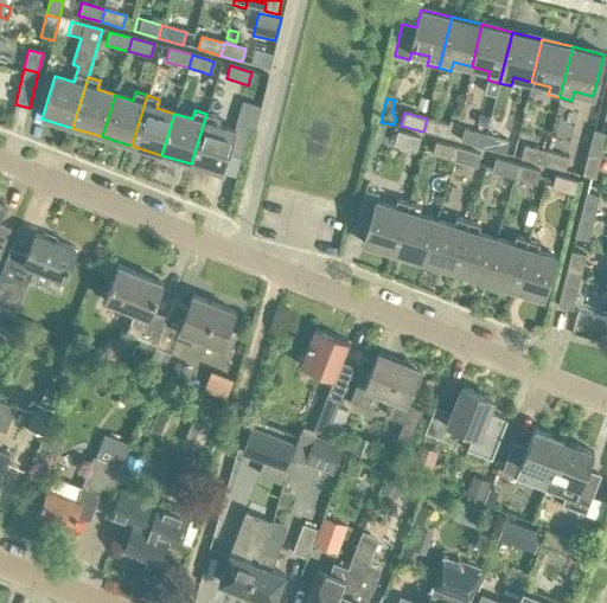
[(206,114),(191,164),(222,173),(227,155),(241,159),(250,129),(236,124),(234,132),(216,126),(218,117),(206,114)]
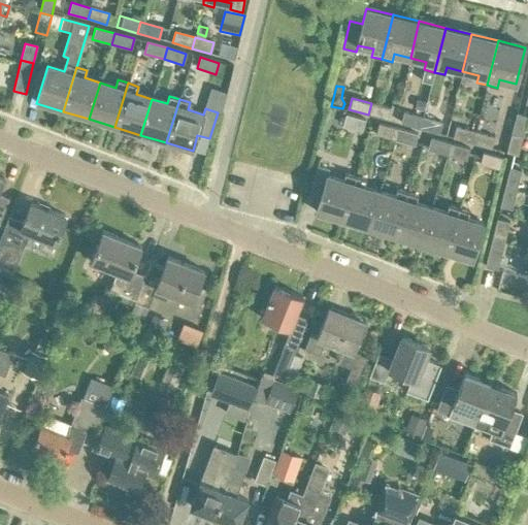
[(417,101),(415,109),(423,111),(425,103),(417,101)]
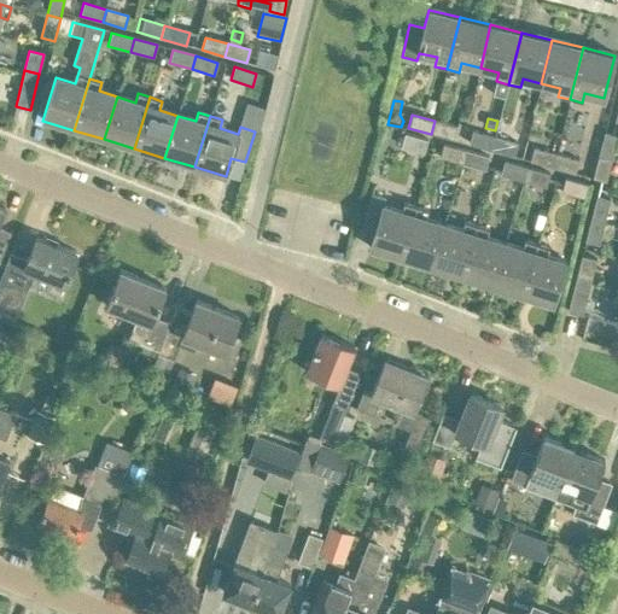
[(435,121),(431,134),(453,140),(456,127),(435,121)]
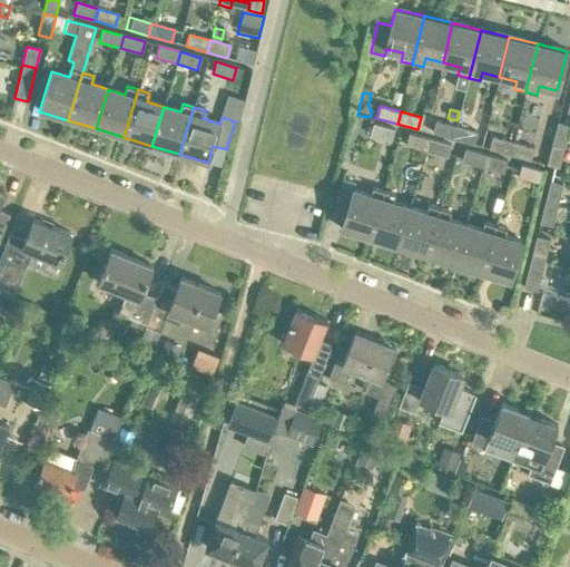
[(432,134),(453,139),(457,127),(435,121),(432,134)]
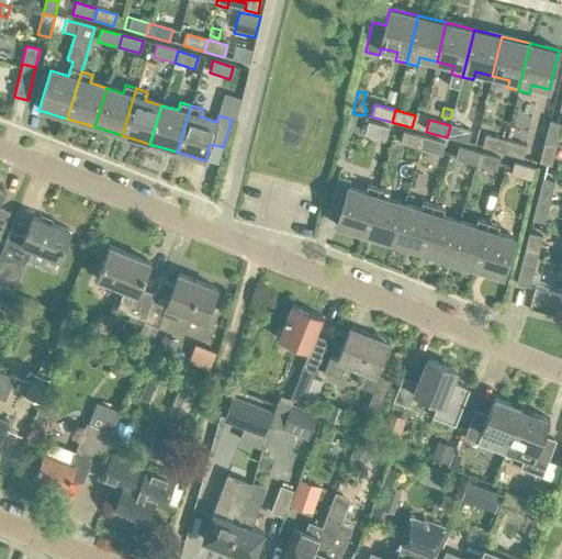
[(364,134),(385,141),(389,129),(368,122),(364,134)]
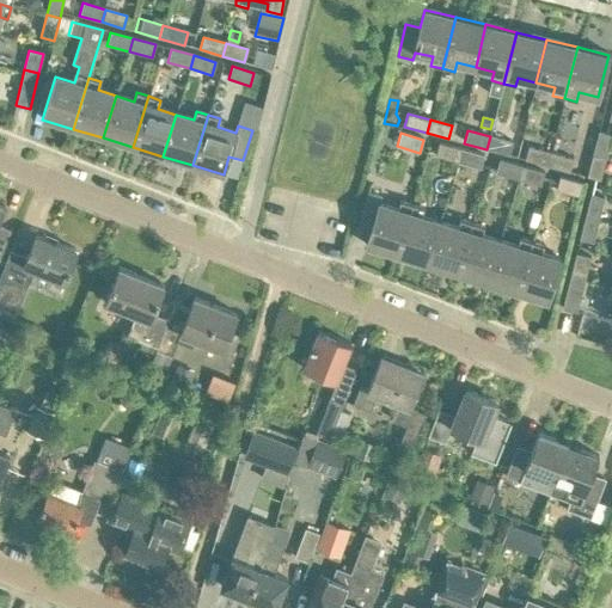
[(599,133),(593,154),(606,158),(611,135),(599,133)]
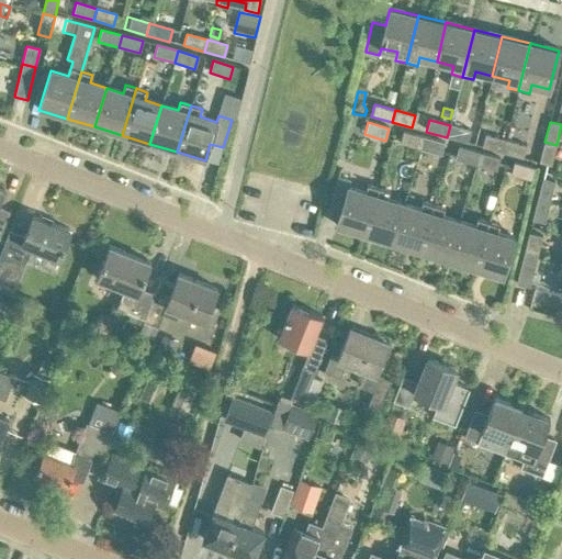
[(450,125),(447,137),(468,143),(471,132),(450,125)]
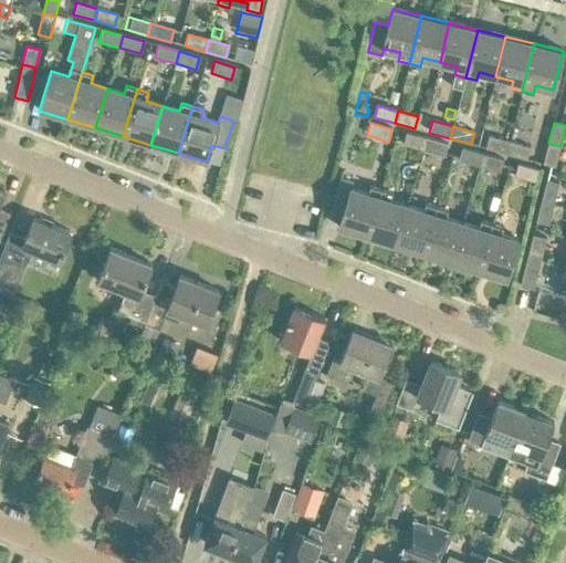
[(402,145),(423,150),(427,139),(406,133),(402,145)]
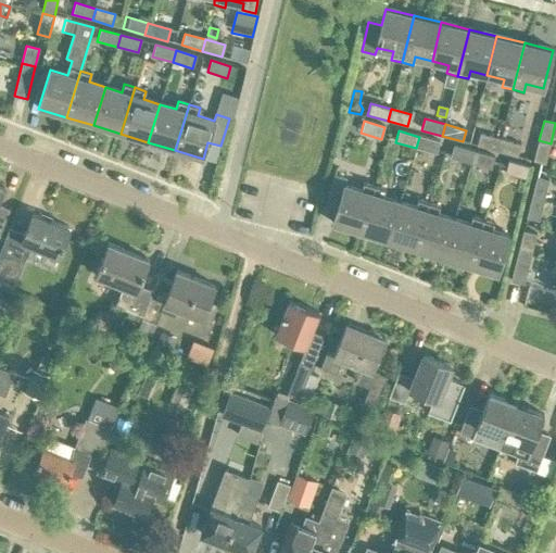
[(477,146),(497,151),(501,139),(480,134),(477,146)]
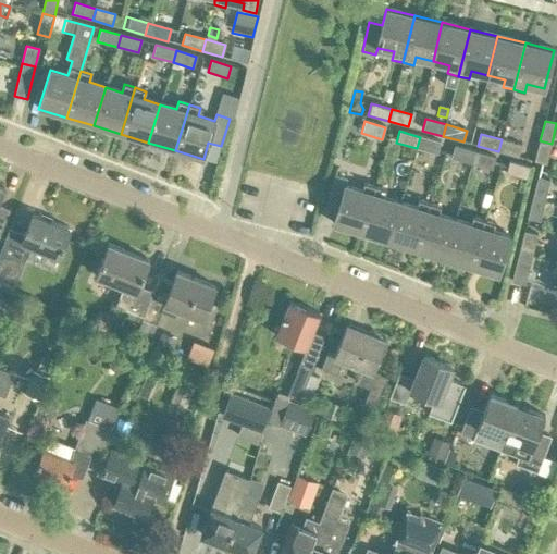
[(420,137),(417,148),(436,155),(440,143),(420,137)]
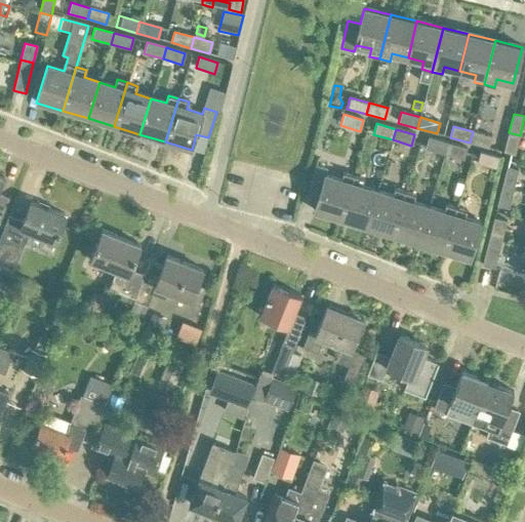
[(473,131),(470,143),(488,149),(491,137),(473,131)]
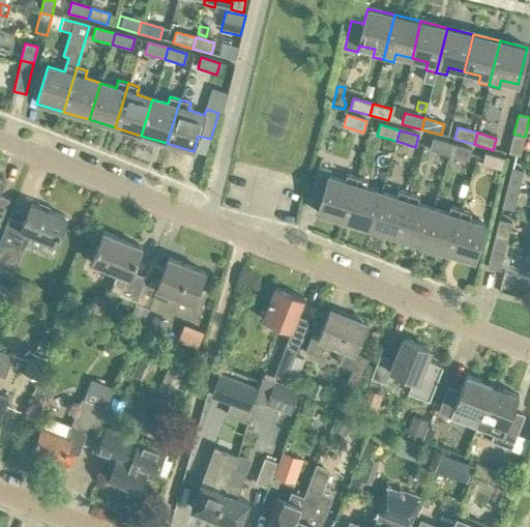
[(525,137),(513,134),(508,153),(520,156),(525,137)]
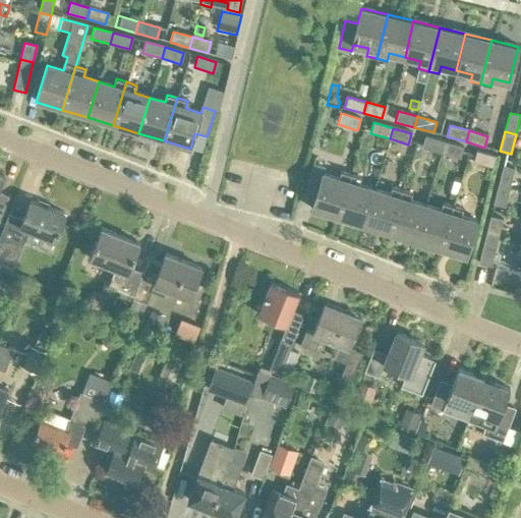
[(421,148),(441,154),(444,142),(424,136),(421,148)]
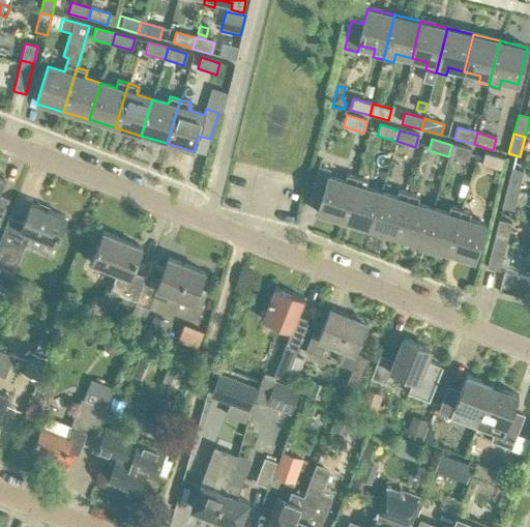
[(451,145),(448,156),(468,162),(471,150),(451,145)]
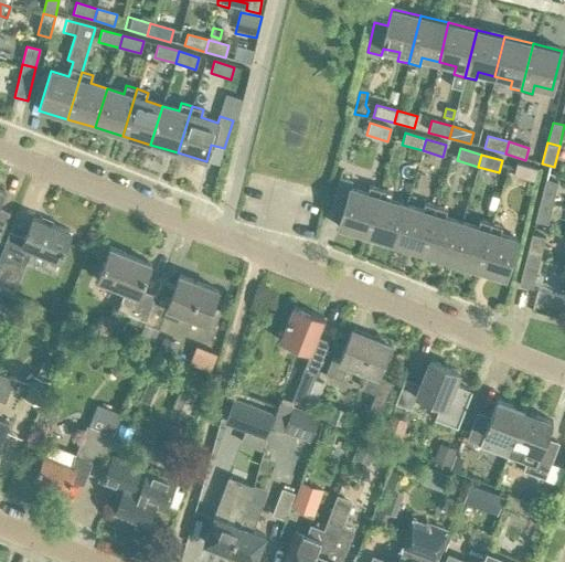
[(513,176),(534,182),(537,170),(516,165),(513,176)]
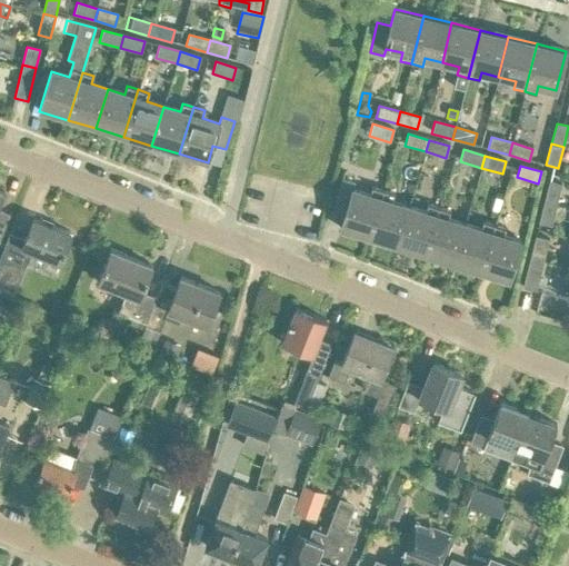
[(340,229),(368,238),(383,191),(372,188),(369,196),(352,190),(355,184),(341,179),(332,208),(346,212),(340,229)]
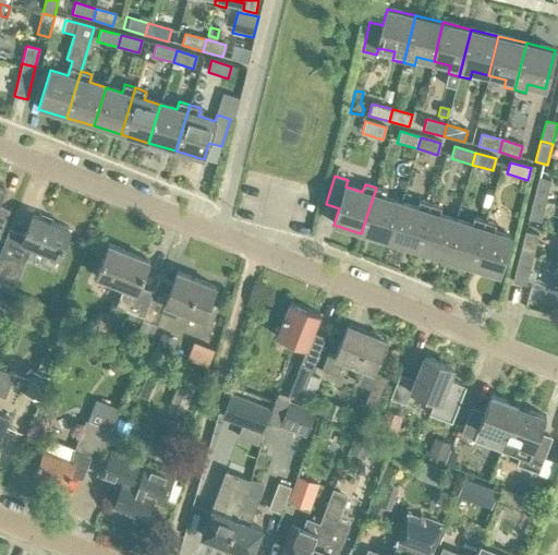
[(538,178),(533,198),(545,202),(550,181),(538,178)]
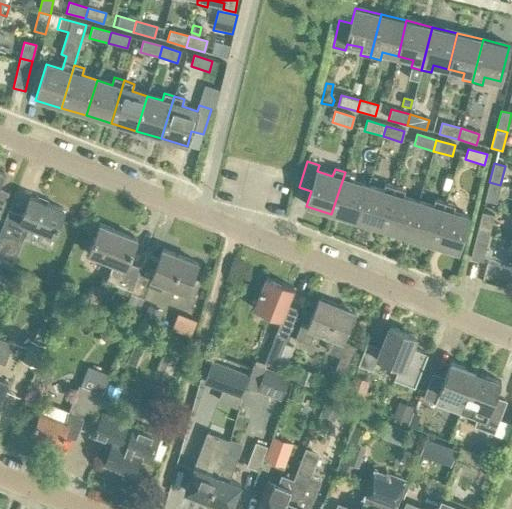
[(0,172),(0,216),(9,194),(0,190),(0,183),(4,174),(0,172)]
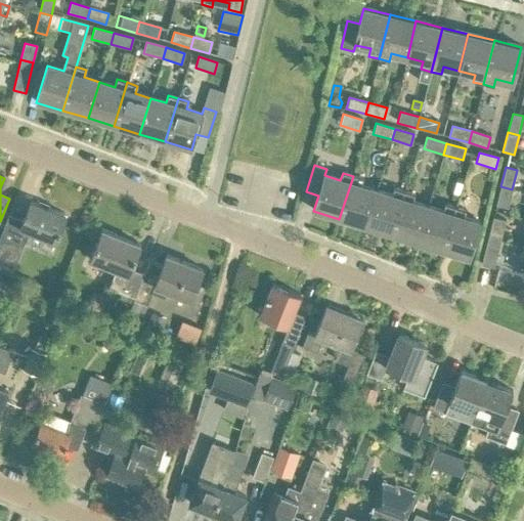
[(339,219),(364,227),(376,191),(360,186),(362,179),(353,176),(339,219)]
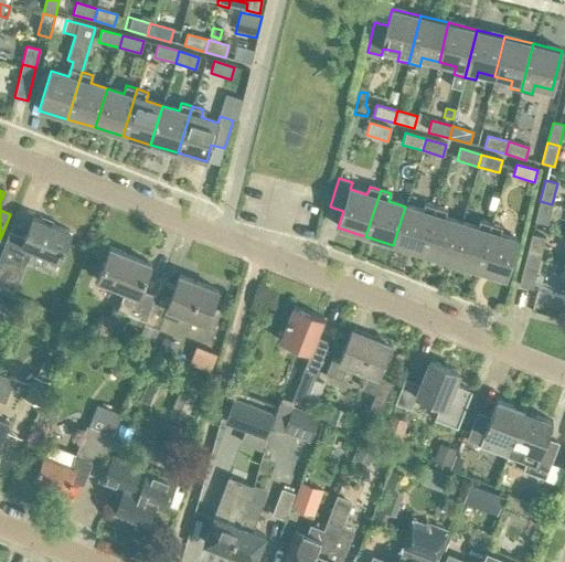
[(552,204),(540,201),(535,222),(547,225),(552,204)]
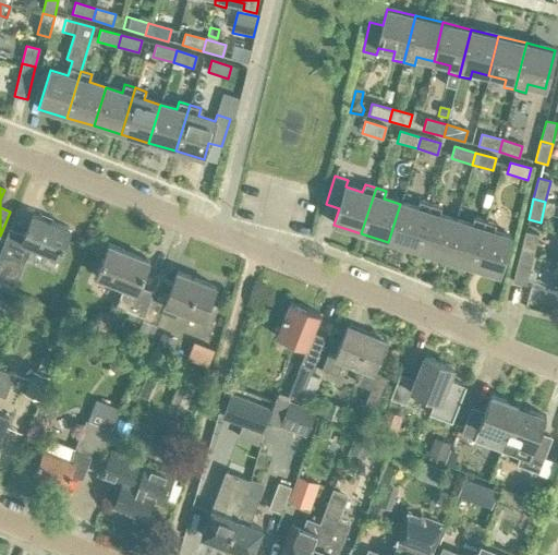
[(388,242),(415,251),(431,204),(420,201),(417,209),(400,204),(388,242)]
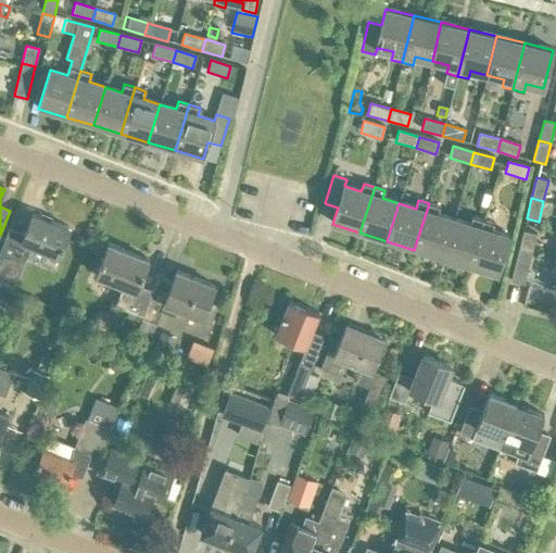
[(414,250),(441,258),(453,220),(437,215),(439,206),(429,203),(414,250)]
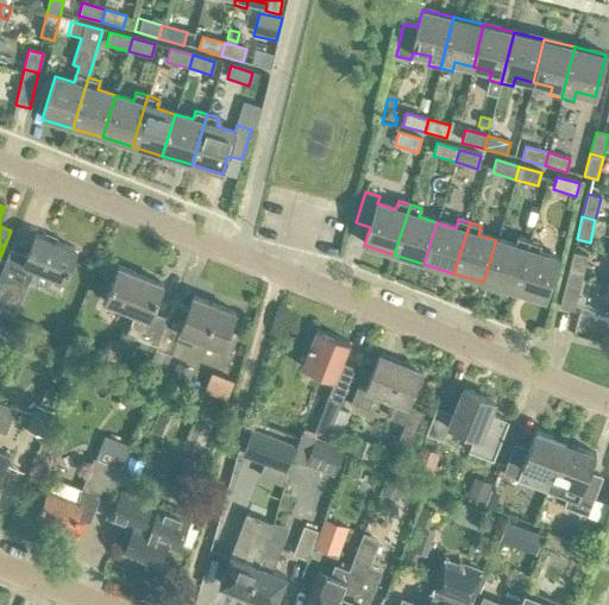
[(10,251),(0,276),(0,306),(16,313),(33,270),(64,282),(76,251),(36,234),(26,257),(10,251)]
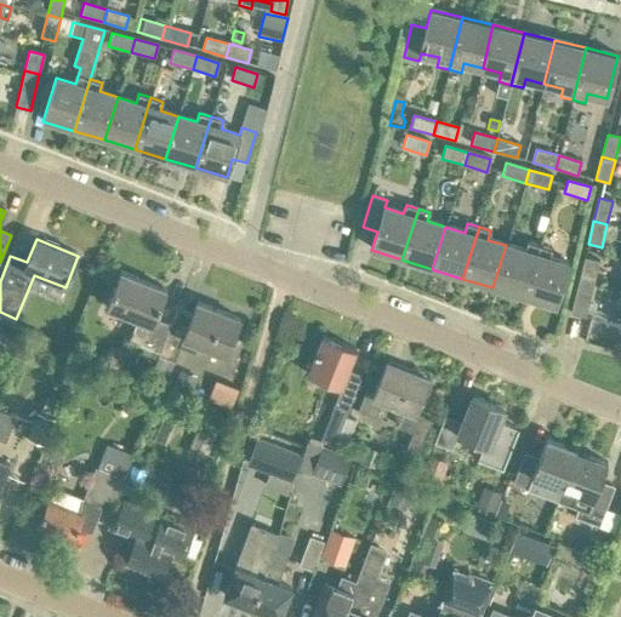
[(493,287),(523,297),(540,246),(528,243),(525,251),(506,245),(493,287)]
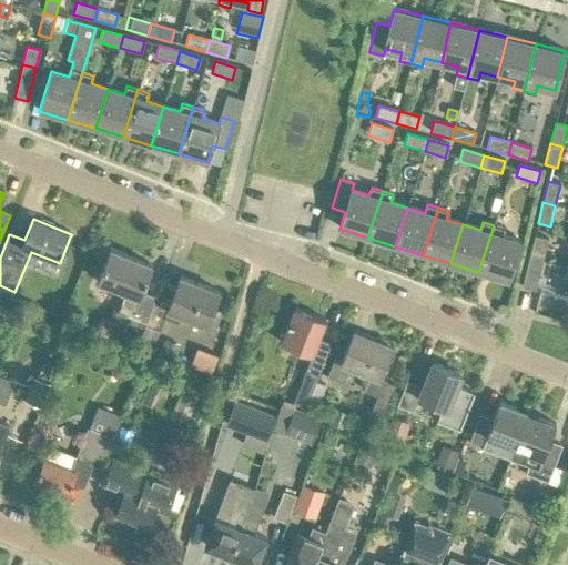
[(494,225),(478,272),(507,281),(519,242),(501,236),(504,229),(494,225)]
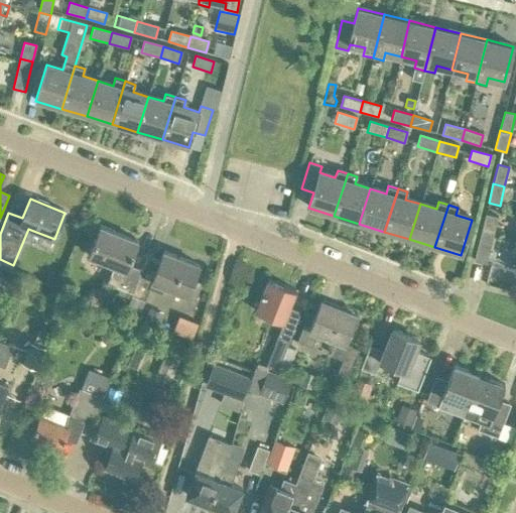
[(486,215),(482,231),(493,234),(497,218),(486,215)]
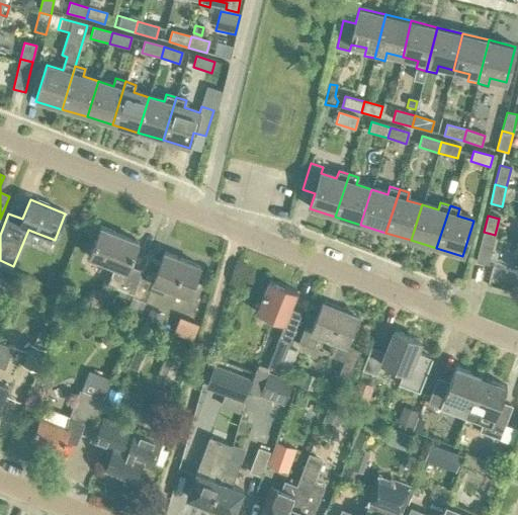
[(127,309),(128,310),(148,259),(143,271),(130,266),(139,242),(101,228),(89,256),(115,267),(108,284),(134,294),(127,309)]
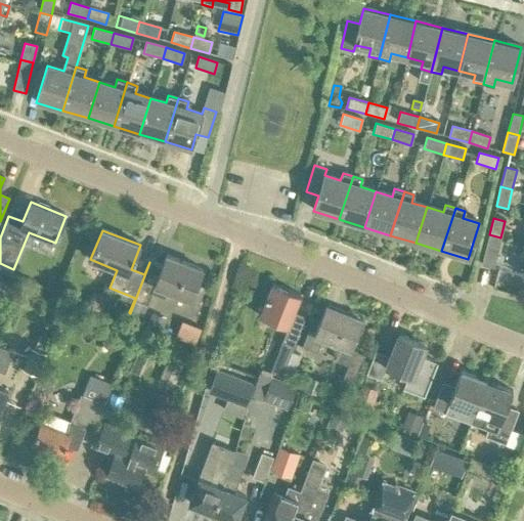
[(500,237),(489,234),(481,265),(493,268),(500,237)]
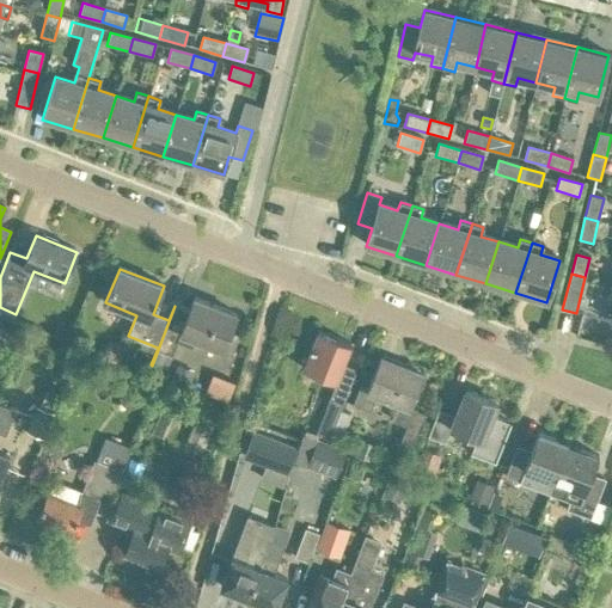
[(175,306),(152,366),(166,370),(178,343),(193,348),(196,339),(222,350),(237,315),(194,299),(189,312),(175,306)]
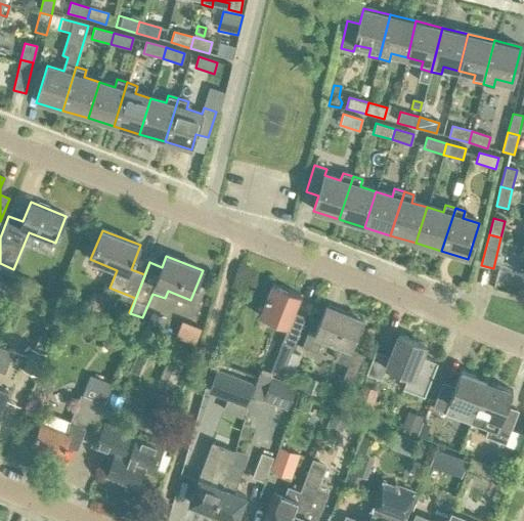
[(0,277),(0,297),(13,303),(19,285),(0,277)]
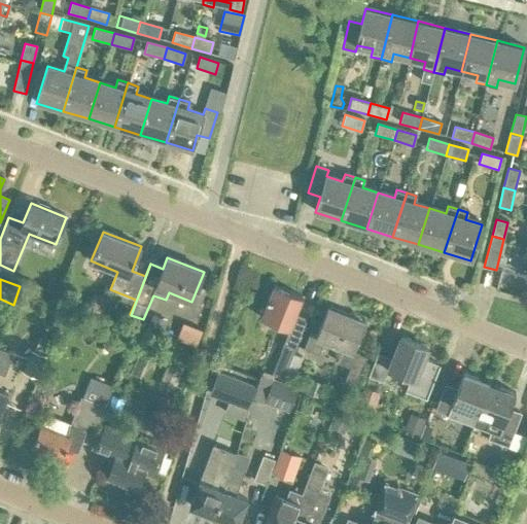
[(260,318),(289,329),(303,298),(273,286),(260,318)]
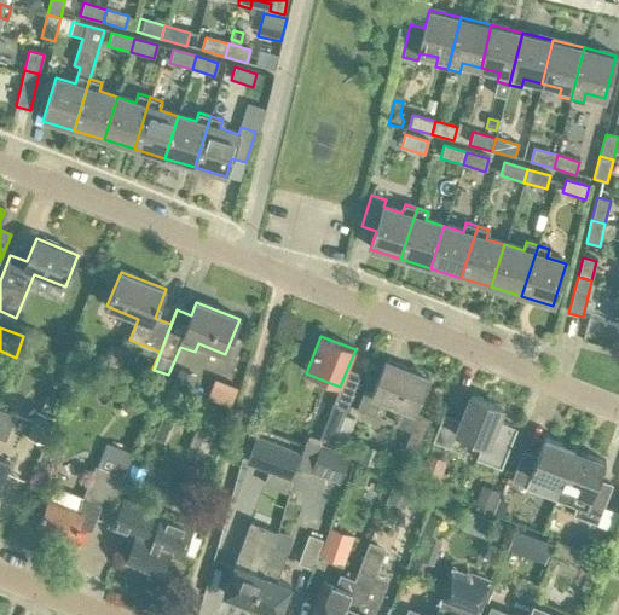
[(53,366),(71,373),(76,360),(58,353),(53,366)]
